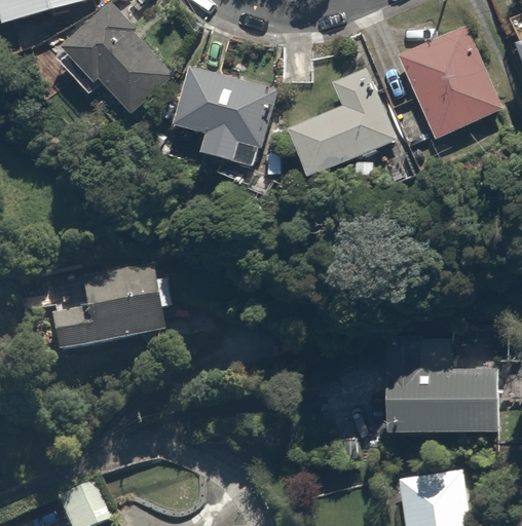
[(2,0),(10,26),(99,0),(2,0)]
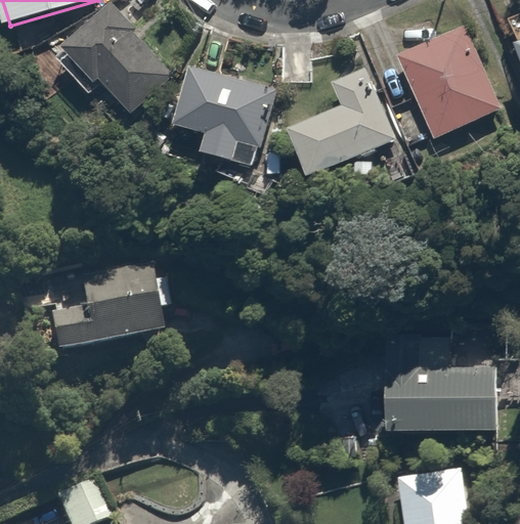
[(96,84),(101,79),(130,115),(179,76),(120,0),(118,0),(63,43),(96,84)]
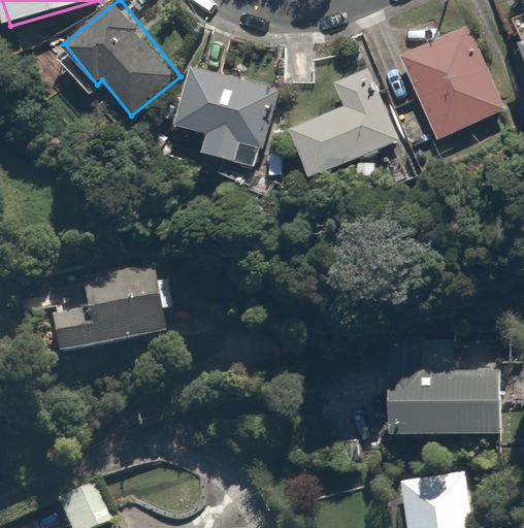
[(523,14),(514,20),(523,42),(523,14)]
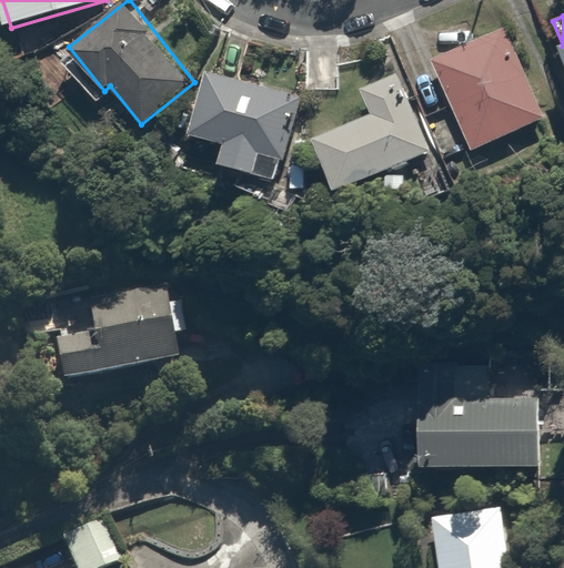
[(506,28),(431,60),(469,149),(544,117),(506,28)]
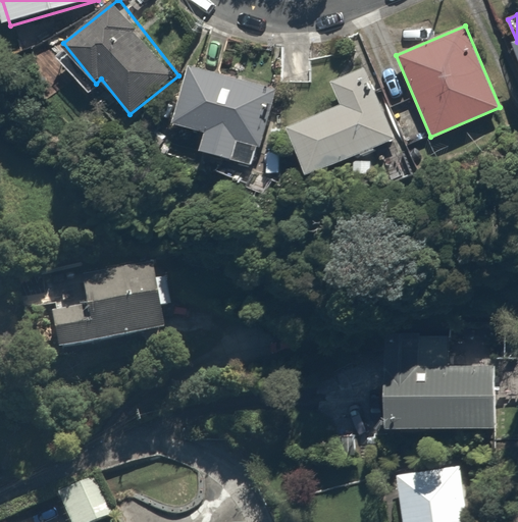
[(266,85),(187,66),(173,122),(208,131),(203,153),(238,161),(243,142),(253,144),(266,85)]
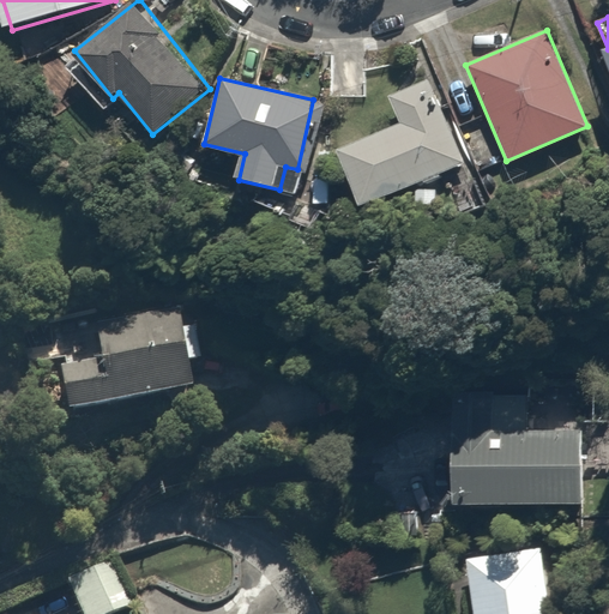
[(397,122),(341,148),(365,204),(470,160),(436,78),(387,100),(397,122)]
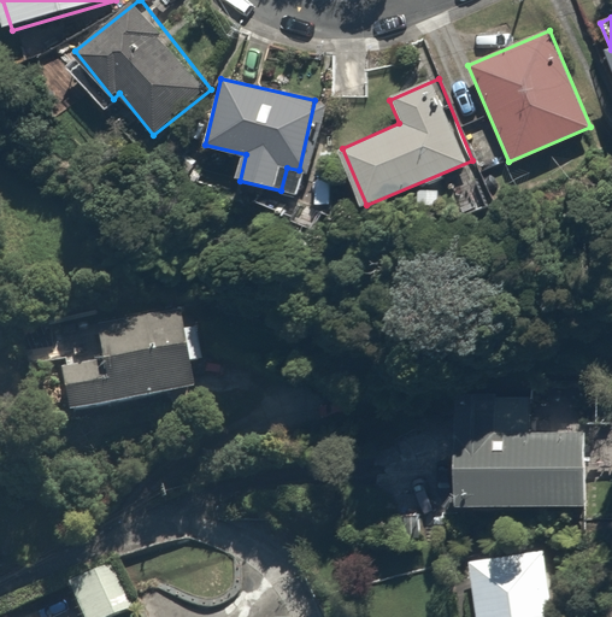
[(186,368),(210,362),(199,317),(180,322),(175,301),(99,319),(107,352),(56,365),(70,422),(192,392),(186,368)]
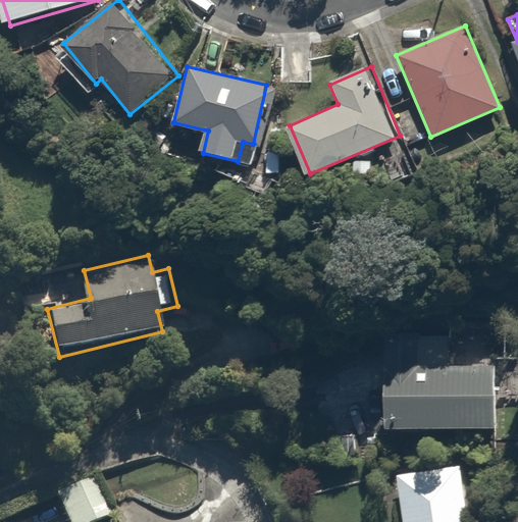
[(448,337),(390,338),(391,430),(495,429),(495,362),(448,362),(448,337)]
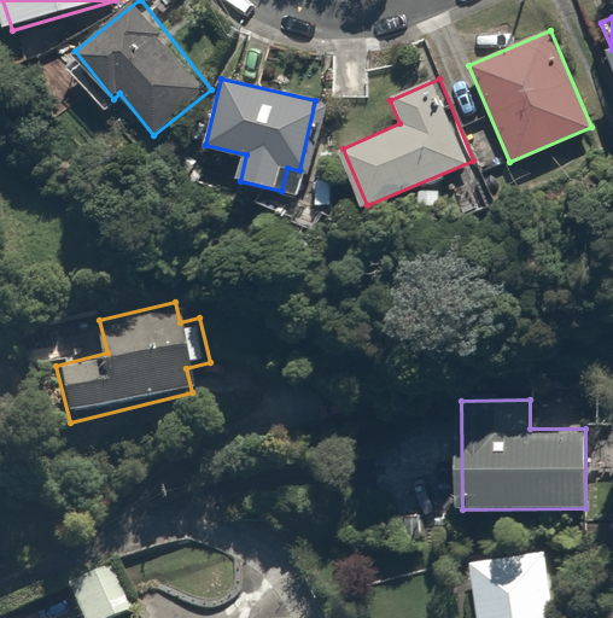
[(109,561),(64,579),(80,617),(104,617),(128,608),(109,561)]
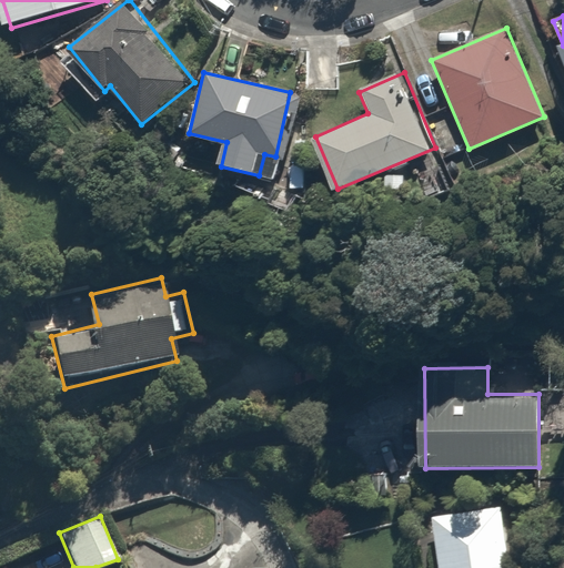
[(507,567),(502,523),(439,531),(443,567),(507,567)]
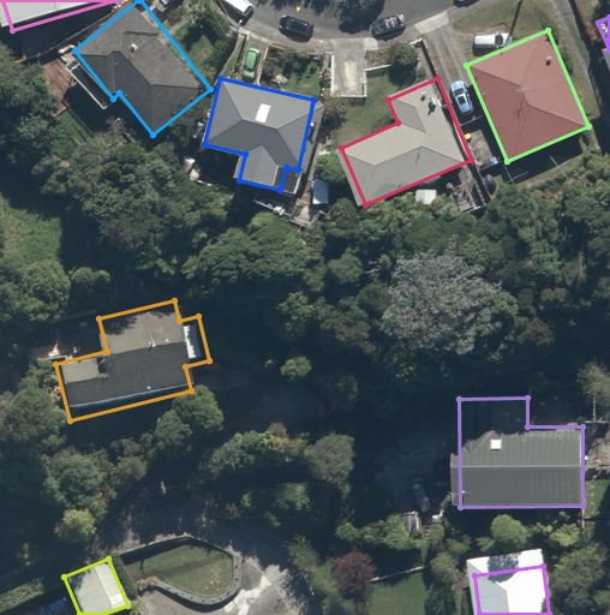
All buildings are outlined.
